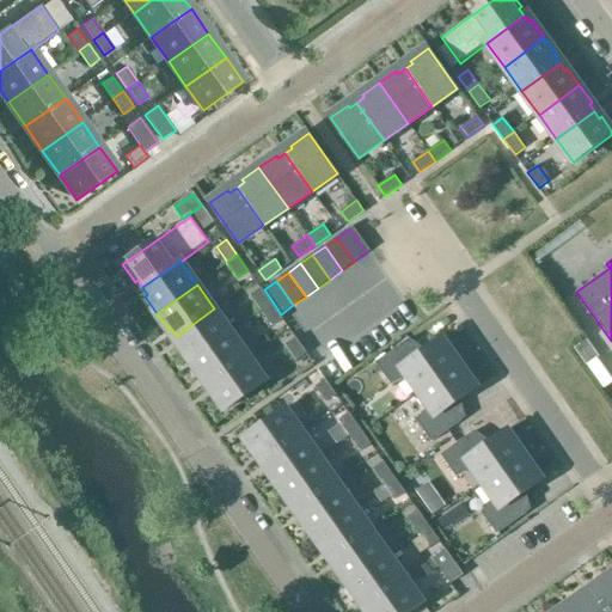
[(271,304),(261,288),(250,295),(261,311),(271,304)]
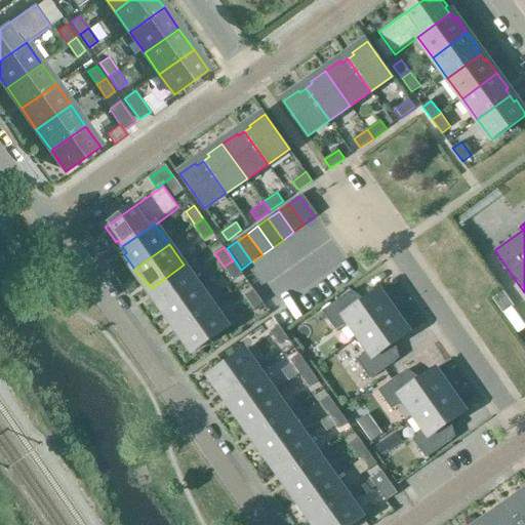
[(224,267),(234,280),(242,274),(233,260),(224,267)]
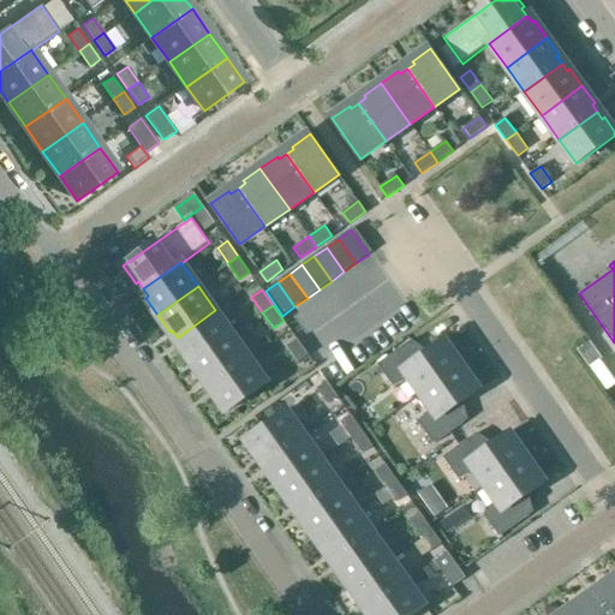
[(180,346),(192,364),(233,335),(215,310),(178,338),(183,345),(180,346)]
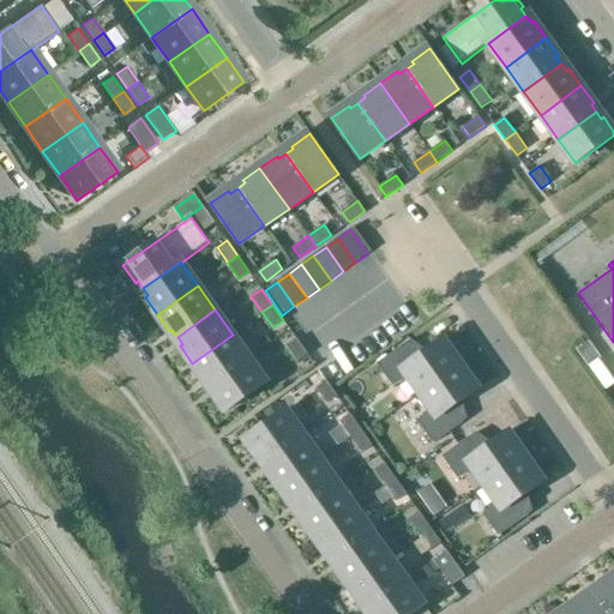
[(206,378),(211,385),(250,359),(233,335),(192,363),(204,380),(206,378)]
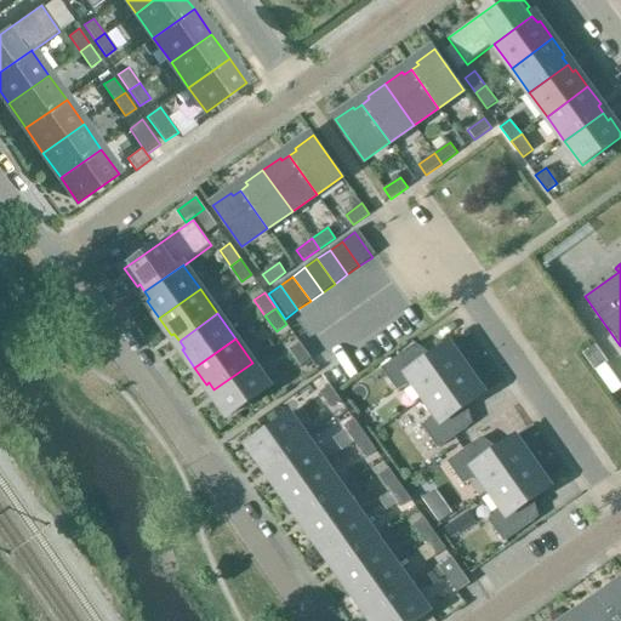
[(289,348),(301,365),(311,358),(298,341),(289,348)]
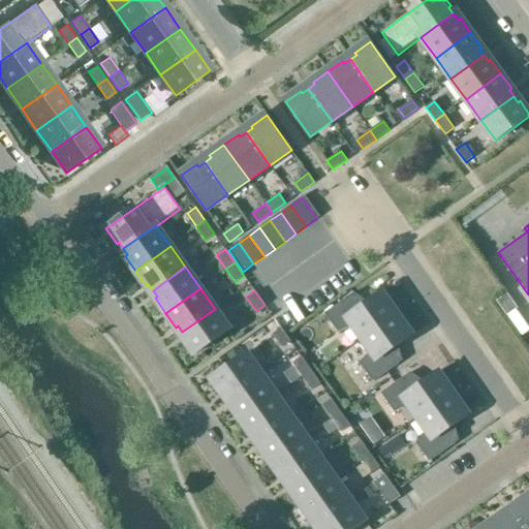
[(362,339),(397,314),(382,292),(360,308),(350,296),(324,314),(338,334),(353,327),(362,339)]
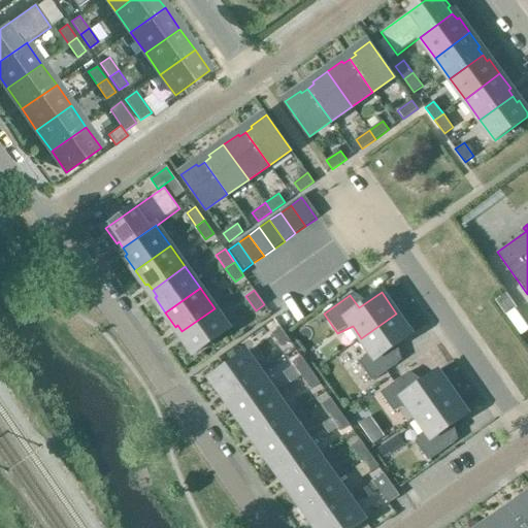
[(195,355),(230,330),(215,308),(182,331),(186,337),(184,339),(195,355)]
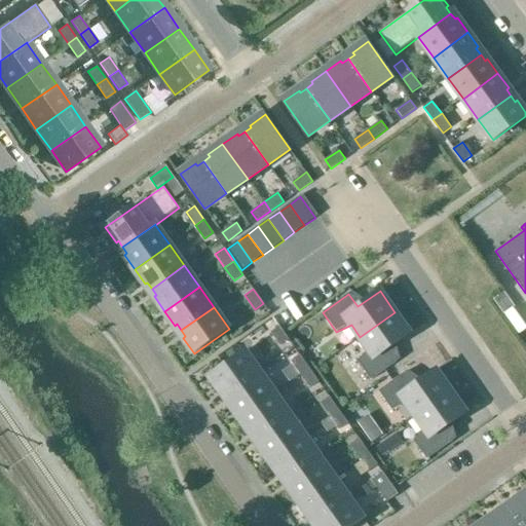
[(410,334),(395,312),(360,337),(369,350),(358,362),(371,381),(397,363),(388,349),(410,334)]
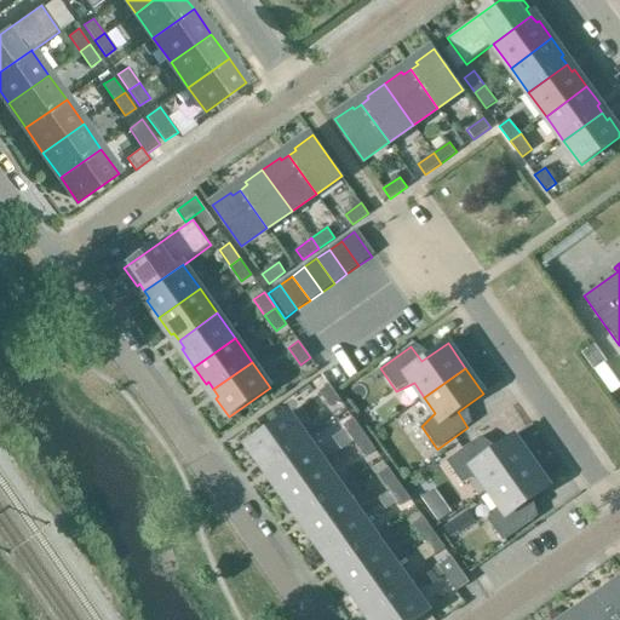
[(331,407),(340,400),(329,384),(319,391),(331,407)]
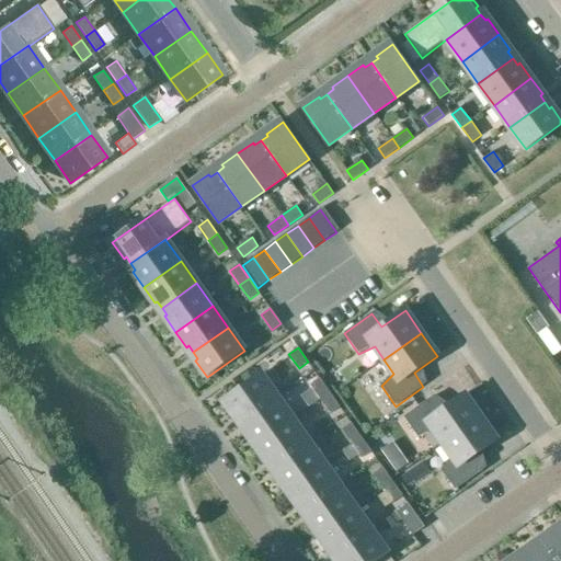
[(261,375),(224,401),(236,418),(238,415),(242,422),(277,398),(261,375)]
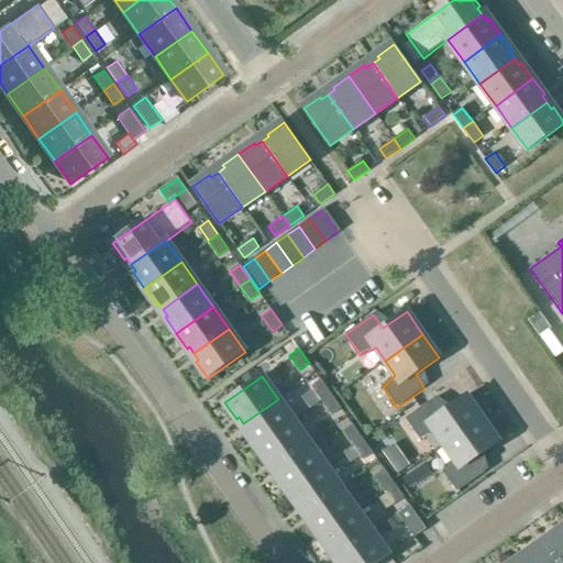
[(321,400),(331,394),(321,379),(311,386),(321,400)]
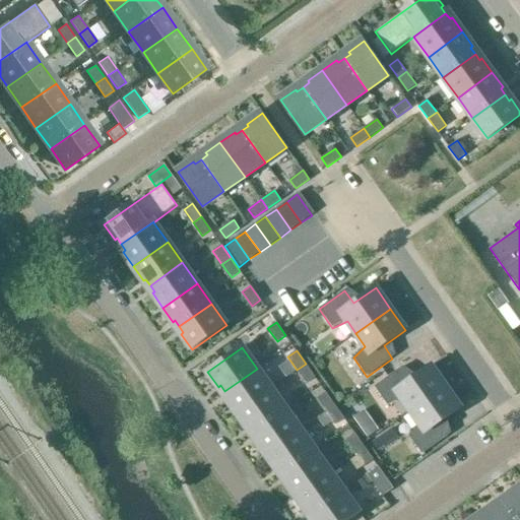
[(306,364),(297,370),(306,383),(315,377),(306,364)]
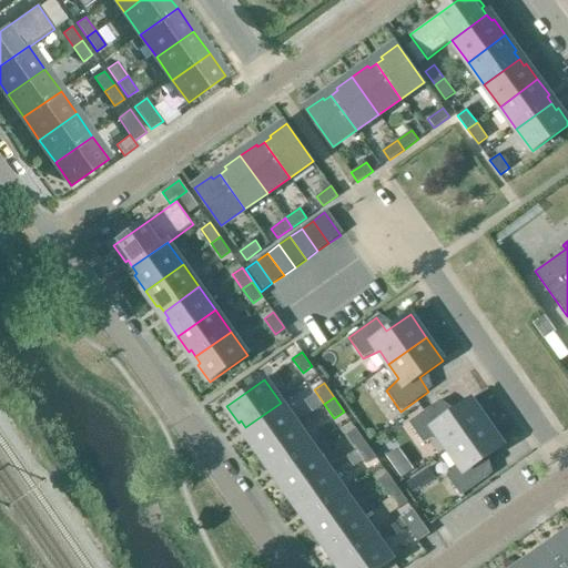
[(449,449),(487,423),(470,399),(447,417),(437,403),(409,423),(424,444),(439,436),(449,449)]
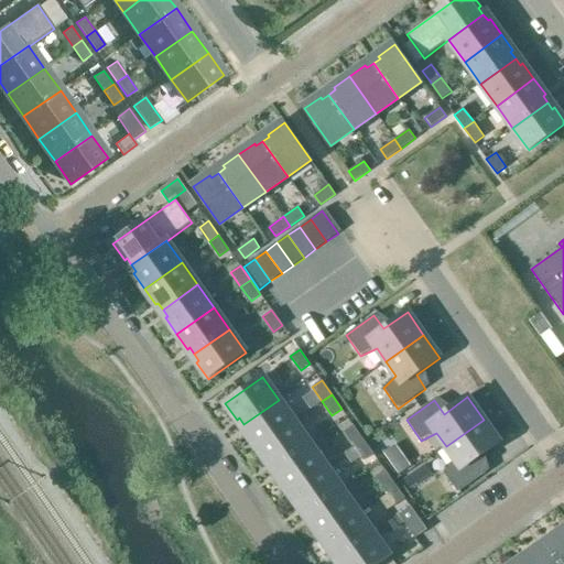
[(279,400),(243,424),(249,431),(246,433),(258,448),(295,422),(279,400)]
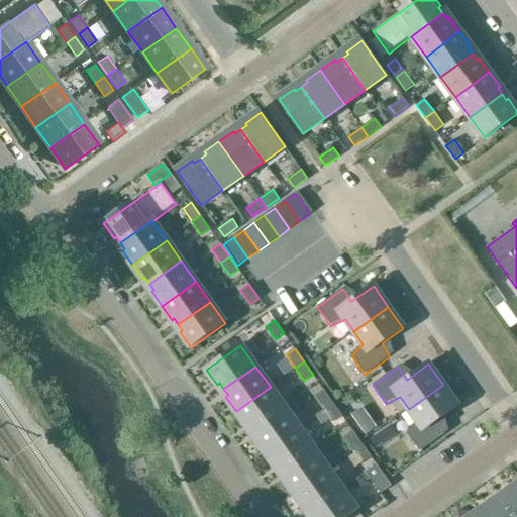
[(458,406),(443,385),(409,409),(418,422),(407,433),(420,452),(445,434),(436,421),(458,406)]
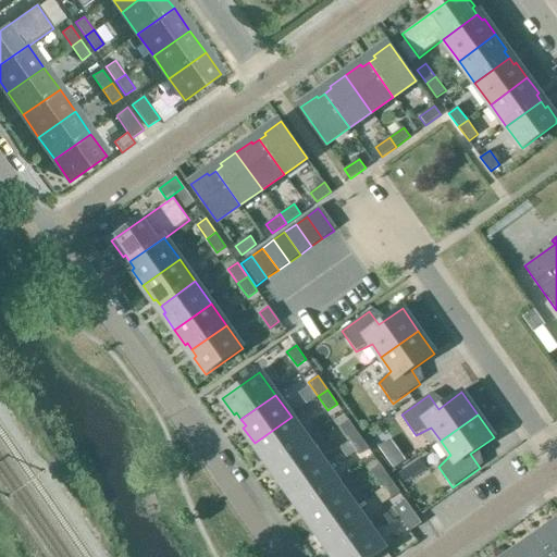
[(268,457),(272,463),(307,438),(292,417),(255,443),(265,458),(268,457)]
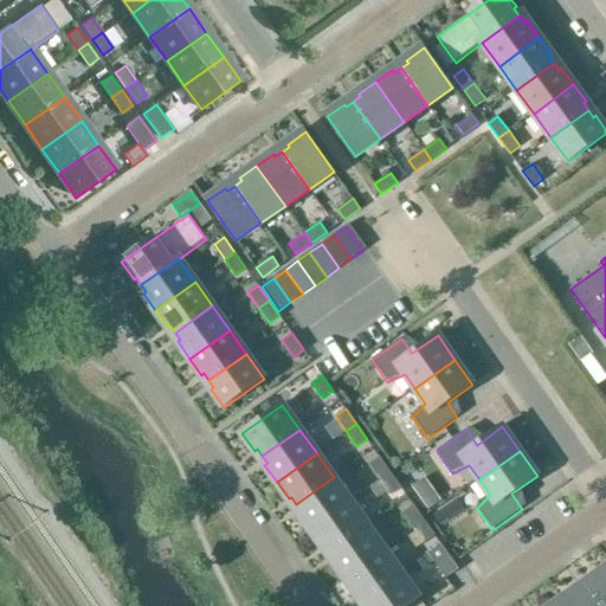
[(380,479),(389,472),(379,457),(369,464),(380,479)]
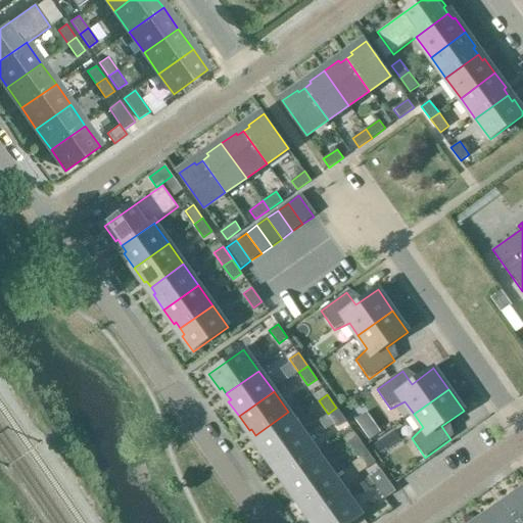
[(336,408),(328,414),(337,426),(346,420),(336,408)]
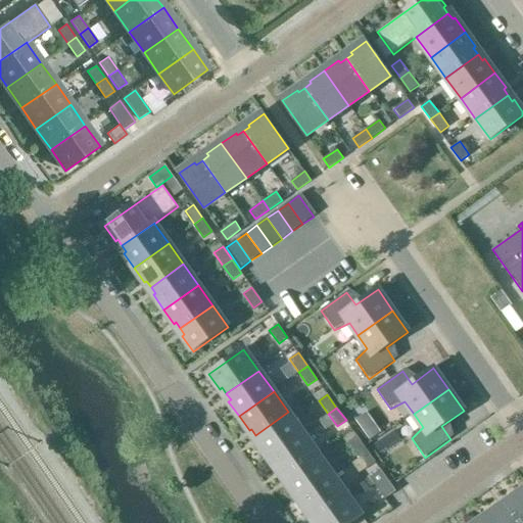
[(257,442),(268,458),(302,433),(288,412),(255,435),(259,441),(257,442)]
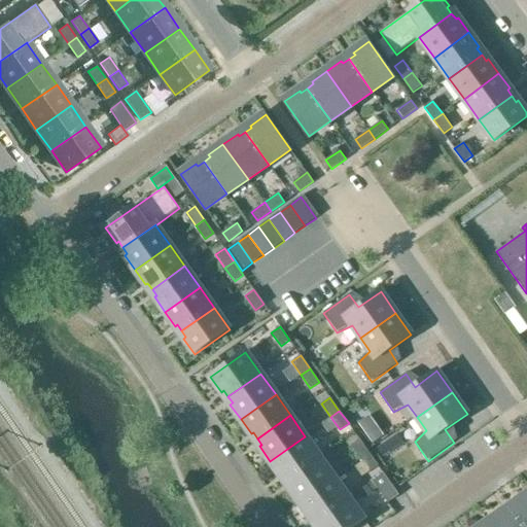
[(378,428),(367,436),(373,445),(384,436),(378,428)]
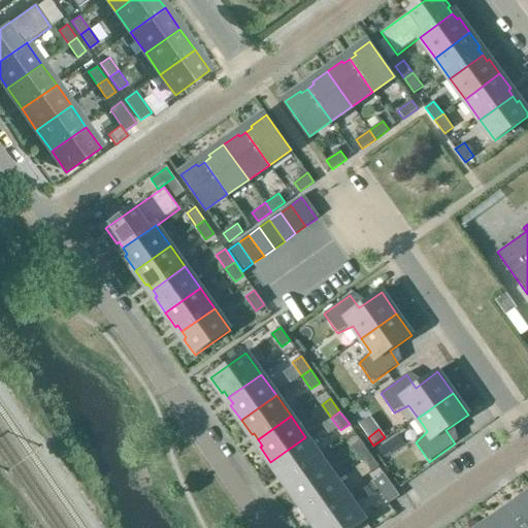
[(399,435),(378,450),(384,458),(404,443),(399,435)]
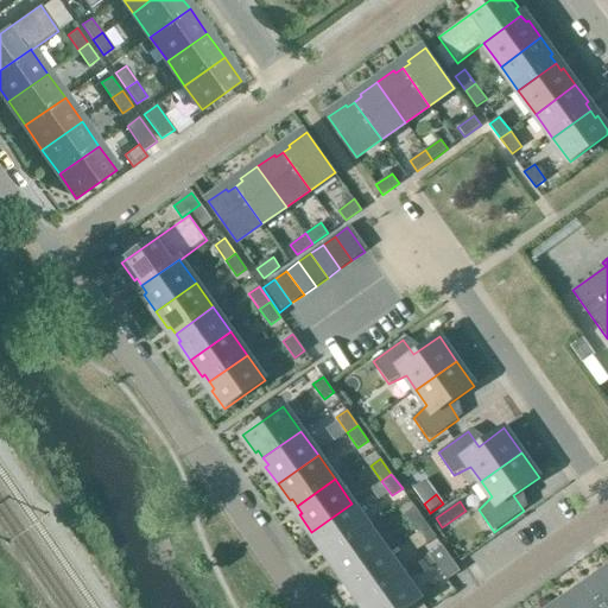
[(325,546),(331,553),(369,527),(352,504),(311,532),(323,549),(325,546)]
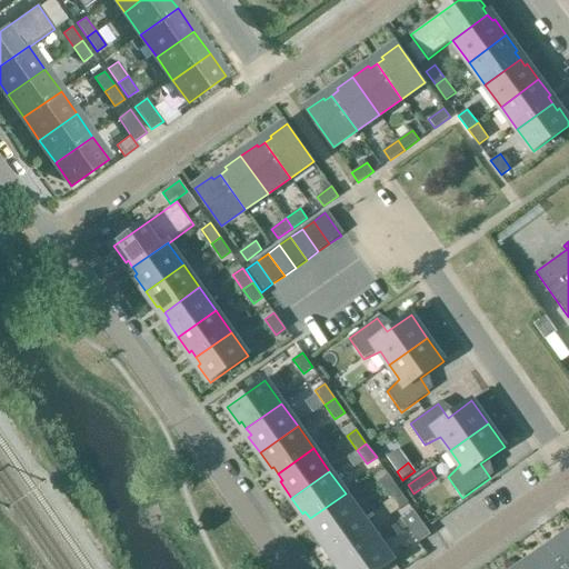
[(398,488),(388,473),(379,480),(389,495),(398,488)]
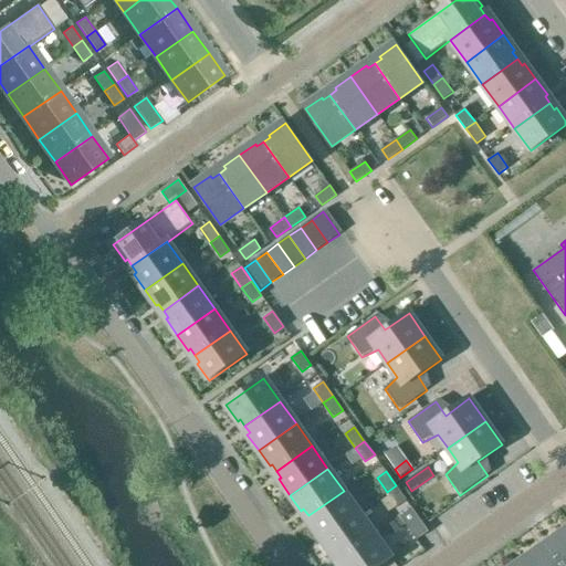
[(396,485),(387,492),(397,506),(406,500),(396,485)]
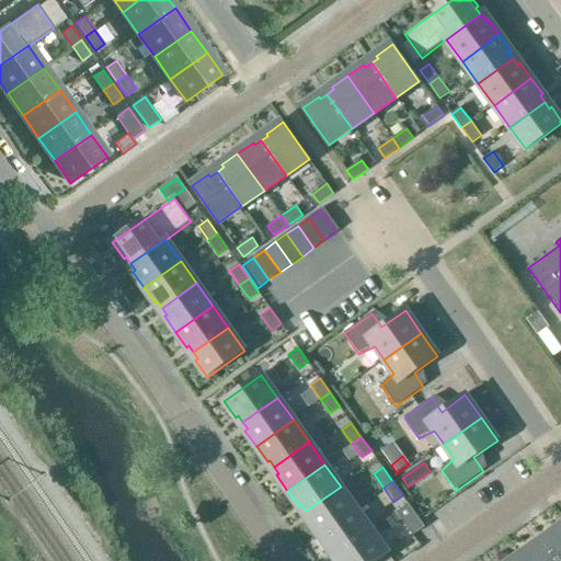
[(308,519),(319,535),(356,508),(341,487),(306,511),(310,517),(308,519)]
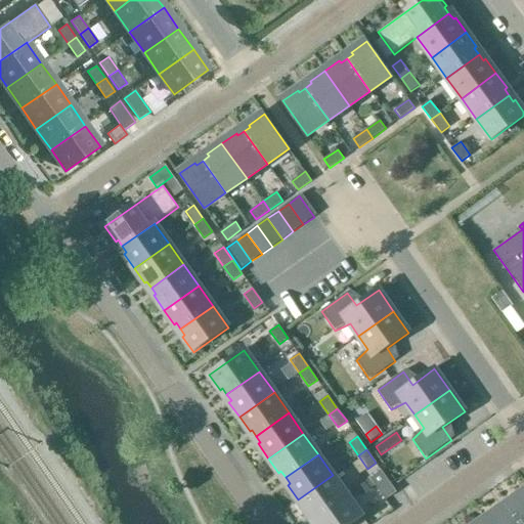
[(385,499),(396,491),(381,470),(369,478),(385,499)]
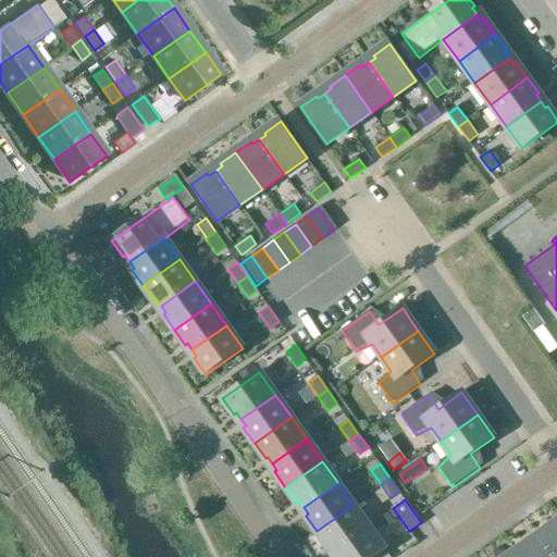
[(330,545),(334,552),(369,527),(354,505),(317,531),(327,546),(330,545)]
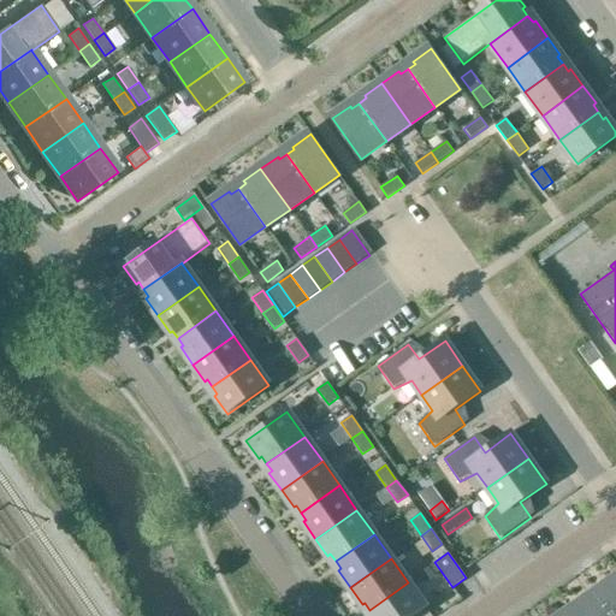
[(430,568),(420,574),(425,581),(434,574),(430,568)]
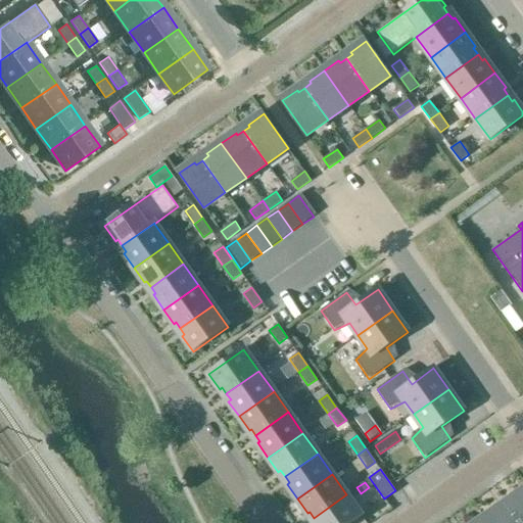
[(514,501),(508,505),(520,522),(522,522),(522,490),(512,498),(514,501)]
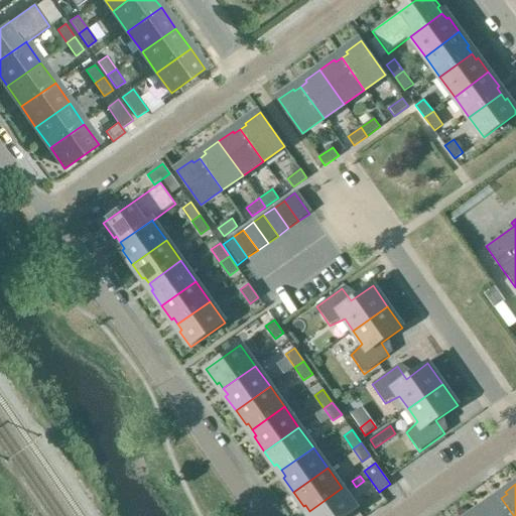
[(342,488),(309,511),(312,515),(347,515),(357,509),(342,488)]
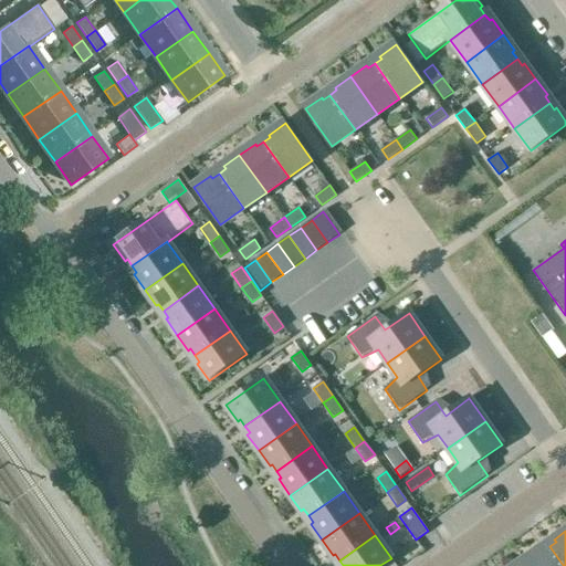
[(542,548),(525,559),(530,565),(563,565),(549,546),(543,551),(542,548)]
